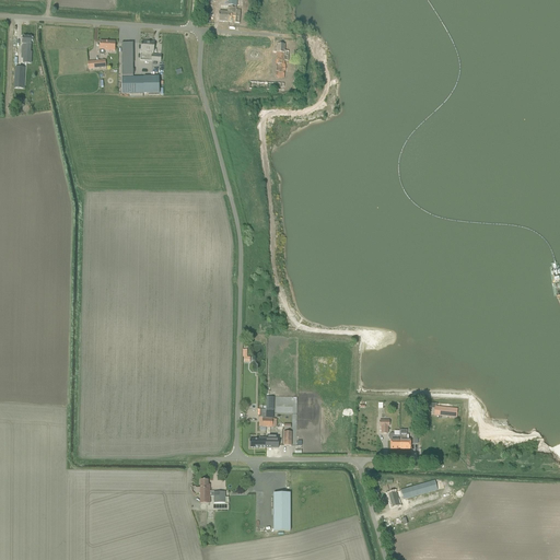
[(219,22),(229,23),(230,8),(228,8),(228,9),(221,8),(220,12),(219,12),(219,22)]
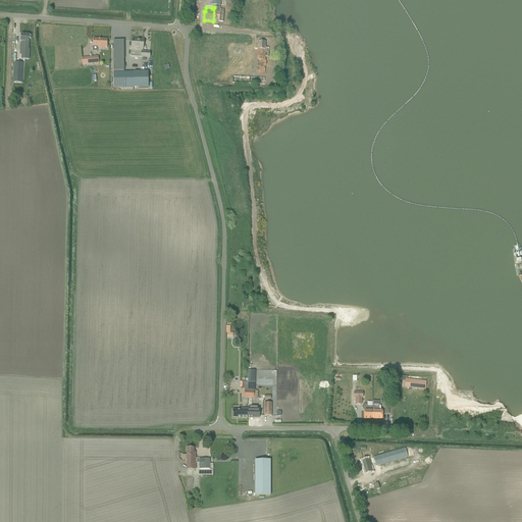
[(214,7),(213,21),(223,21),(223,16),(223,12),(224,10),(220,10),(220,8),(217,7),(214,7)]
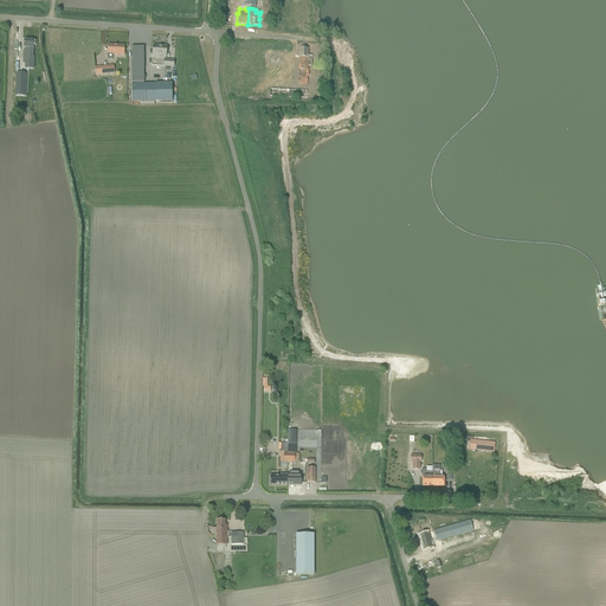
[(24,50),(24,60),(26,60),(26,64),(33,64),(33,62),(34,57),(33,57),(34,40),(25,40),(24,47),(25,47),(25,50),(24,50)]
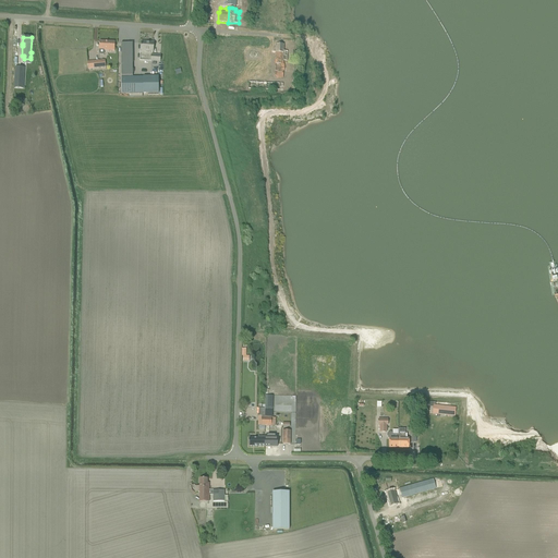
[(108,51),(114,51),(114,43),(99,41),(99,49),(108,50),(108,51)]
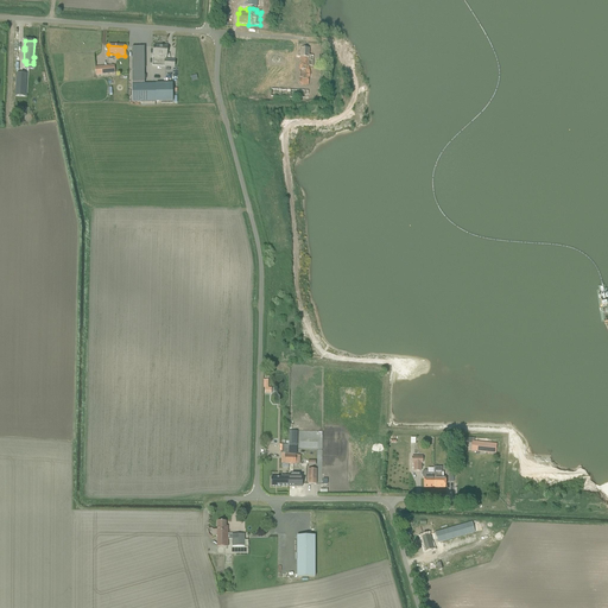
[(153,56),(166,57),(168,46),(153,45),(153,56)]
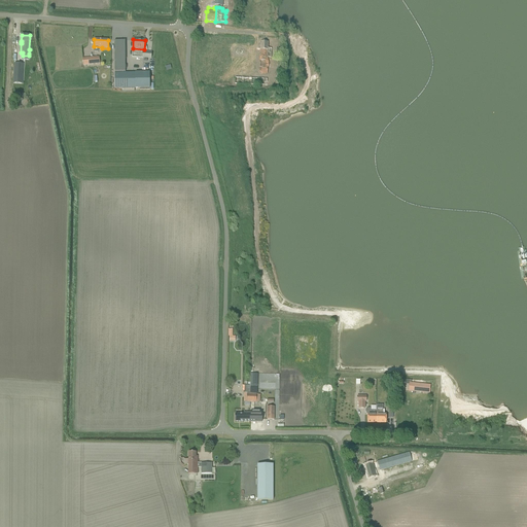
[(125,41),(114,41),(114,46),(114,73),(126,73),(125,41)]
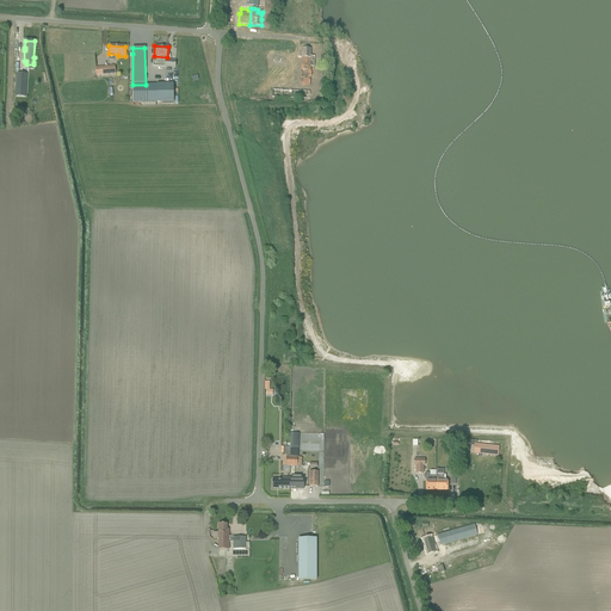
[(301,85),(310,86),(310,67),(314,67),(315,56),(310,56),(310,49),(302,48),(301,85)]
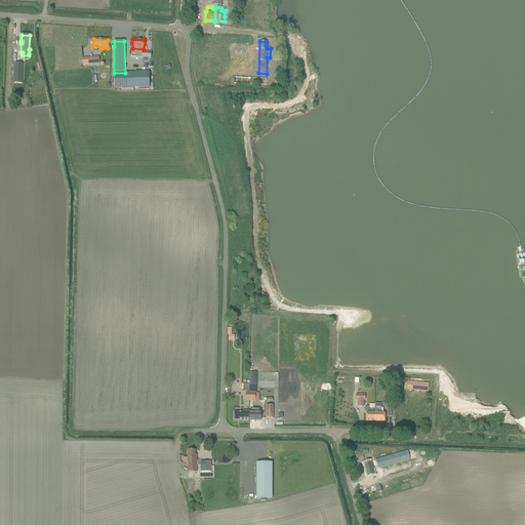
[(14,64),(13,80),(22,80),(23,68),(23,64),(14,64)]
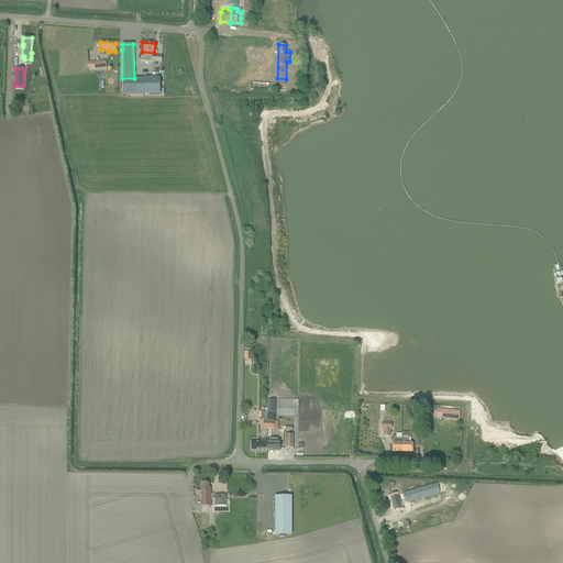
[(123,95),(159,94),(159,77),(134,78),(122,78),(123,95)]
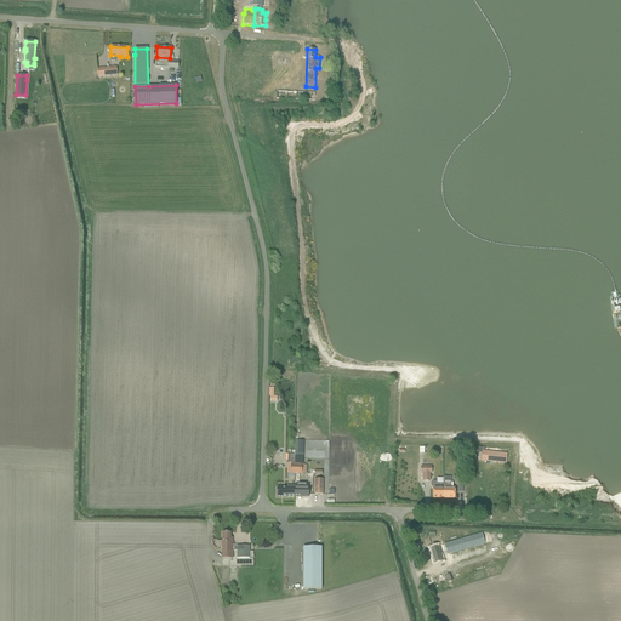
[(483,461),(506,462),(507,454),(483,451),(483,461)]
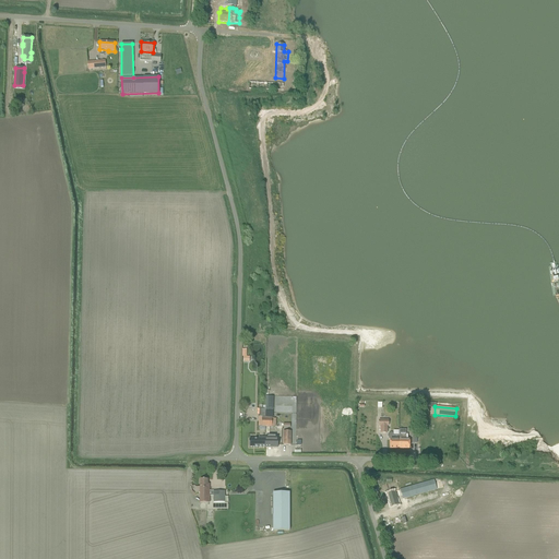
[(381,433),(387,433),(387,426),(389,426),(389,420),(379,420),(379,426),(381,426),(381,433)]
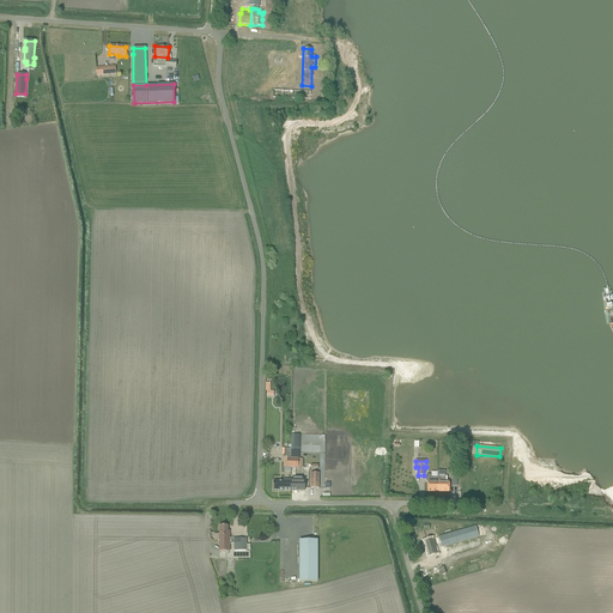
[(425,478),(425,479),(426,480),(426,481),(428,481),(428,492),(437,492),(437,481),(437,478),(432,478),(431,477),(431,475),(430,474),(429,474),(428,475),(426,475),(425,477),(425,478)]
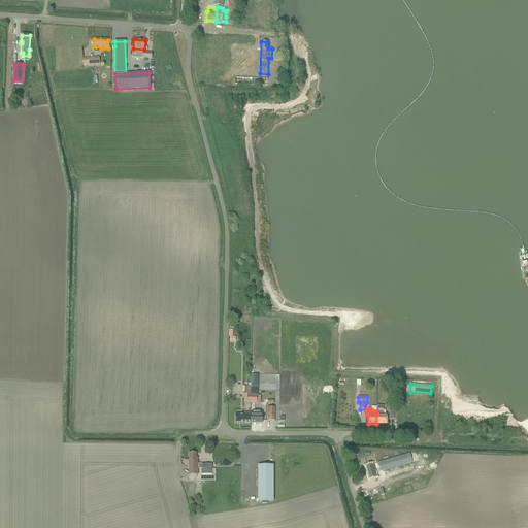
[(376,415),(376,424),(387,424),(387,415),(384,415),(384,410),(377,411),(376,411),(376,415)]
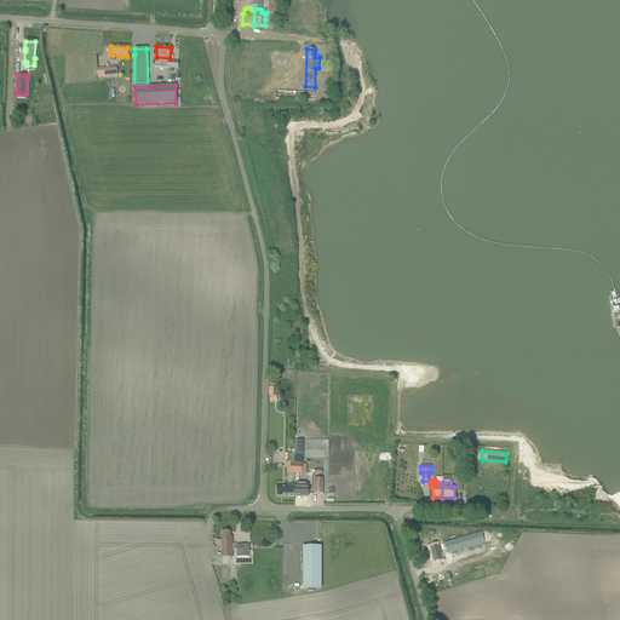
[(276,497),(293,497),(293,486),(287,486),(287,487),(276,487),(276,497)]
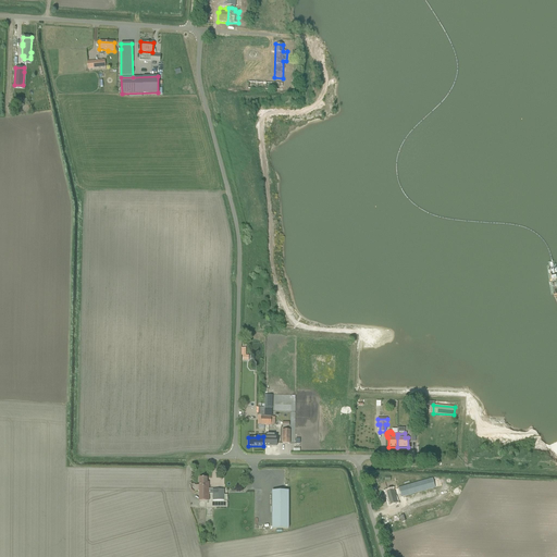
[(277,446),(277,436),(263,436),(263,446),(277,446)]
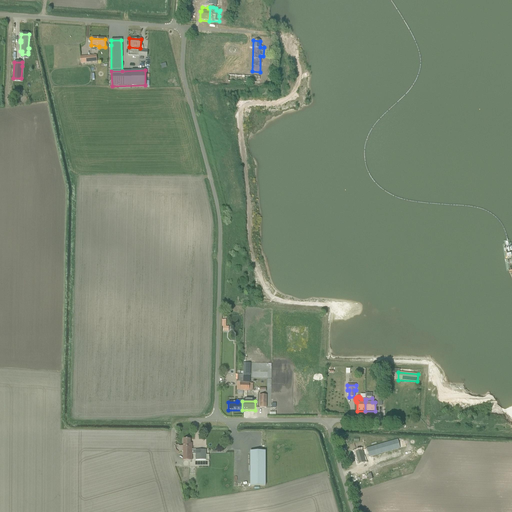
[(190,439),(183,439),(183,446),(183,452),(183,460),(192,460),(192,454),(196,454),(196,460),(209,460),(209,455),(206,455),(206,450),(192,450),(191,443),(190,443),(190,439)]
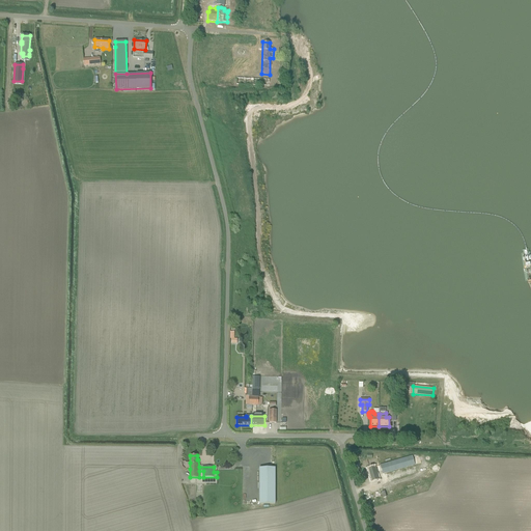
[(379,466),(384,482),(387,481),(386,477),(388,477),(387,473),(406,468),(406,470),(408,470),(408,468),(421,464),(419,456),(416,457),(416,455),(379,466)]
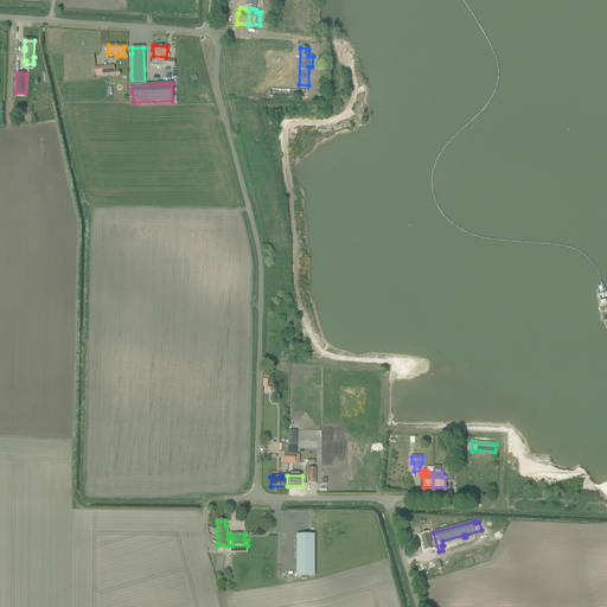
[(248,534),(248,544),(285,545),(286,534),(248,534)]
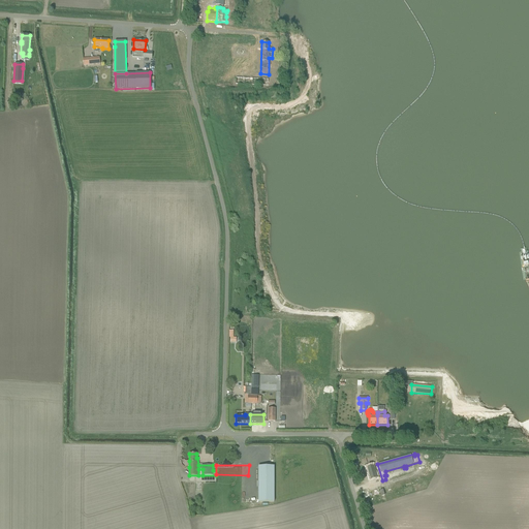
[(366,467),(370,480),(377,478),(373,465),(366,467)]
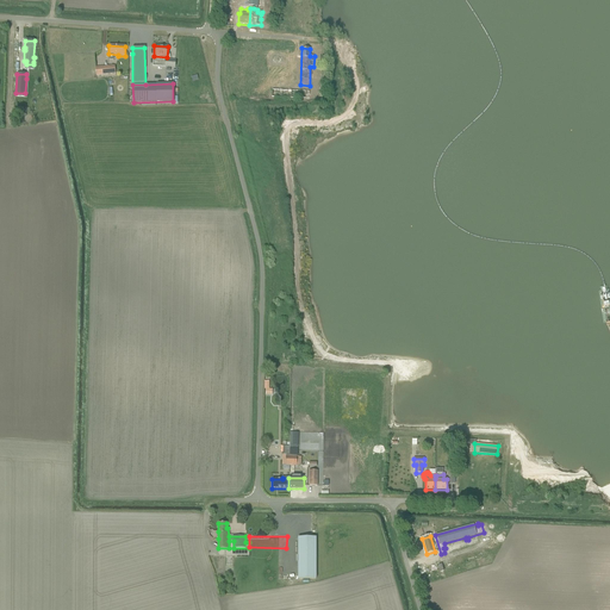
[(316,537),(298,537),(299,579),(316,579),(316,537)]
